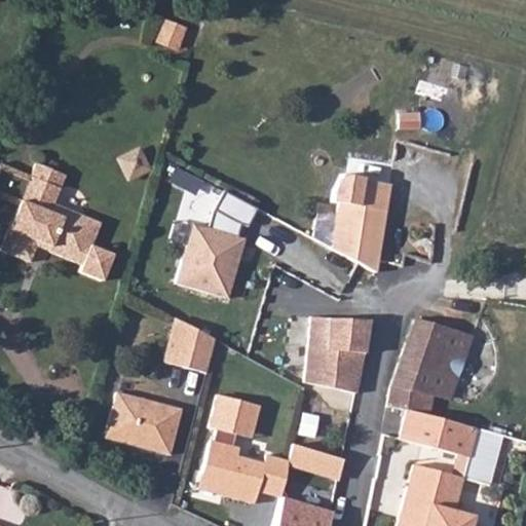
[(184,26),(162,17),(154,40),(176,48),(184,26)]
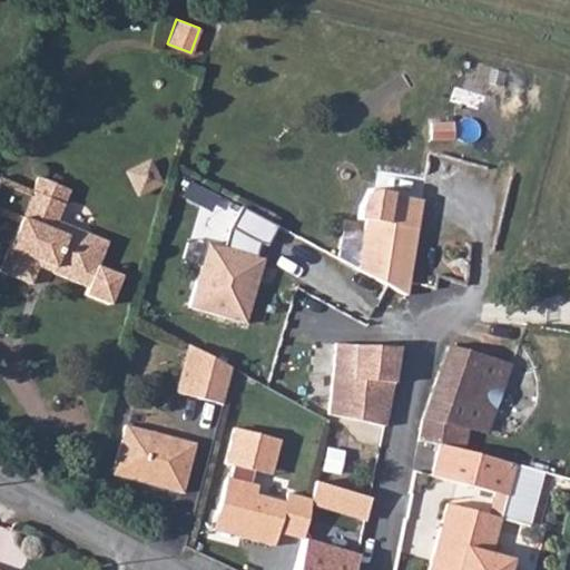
[(150,161),(126,174),(137,197),(161,185),(150,161)]
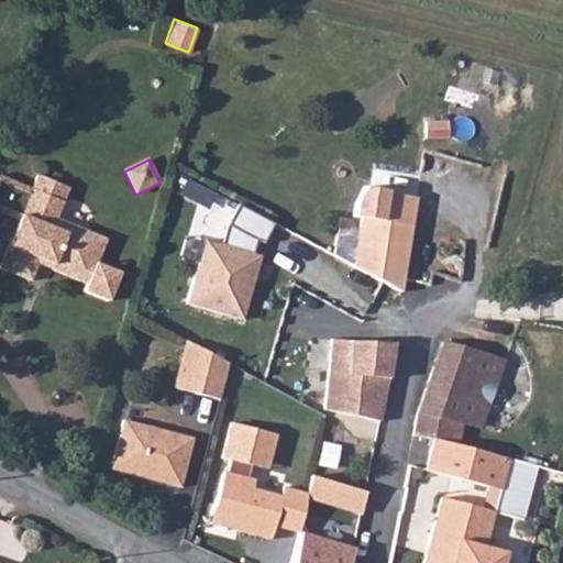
[(32,194),(63,205),(68,190),(37,180),(32,194)]
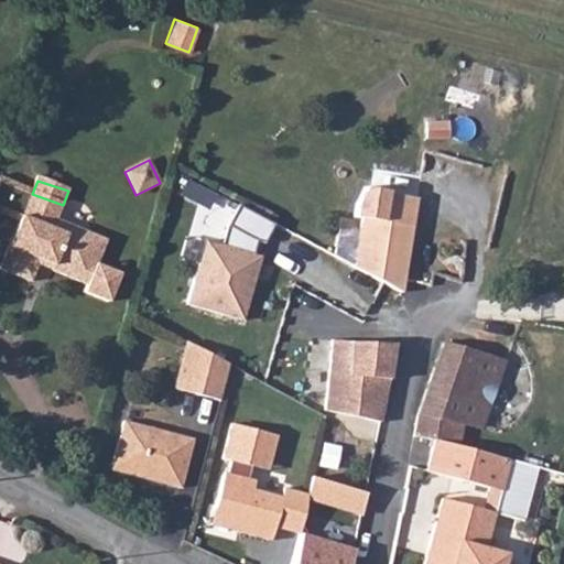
[(419,197),(359,190),(354,218),(362,219),(355,268),(403,294),(419,197)]
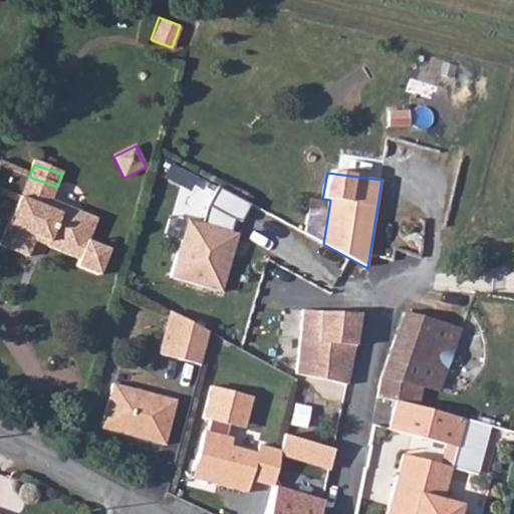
[(84,224),(48,210),(51,201),(57,187),(29,177),(1,248),(29,258),(35,243),(81,261),(78,267),(100,276),(111,249),(90,241),(79,236),(84,224)]
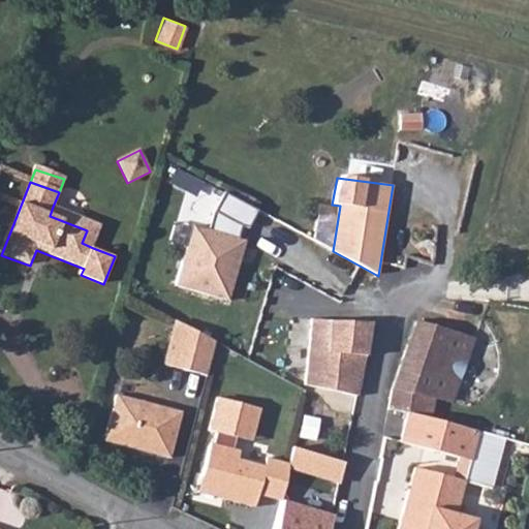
[(254,210),(223,193),(213,213),(210,228),(193,222),(176,286),(226,299),(243,240),(237,238),(238,223),(245,227),(254,210)]
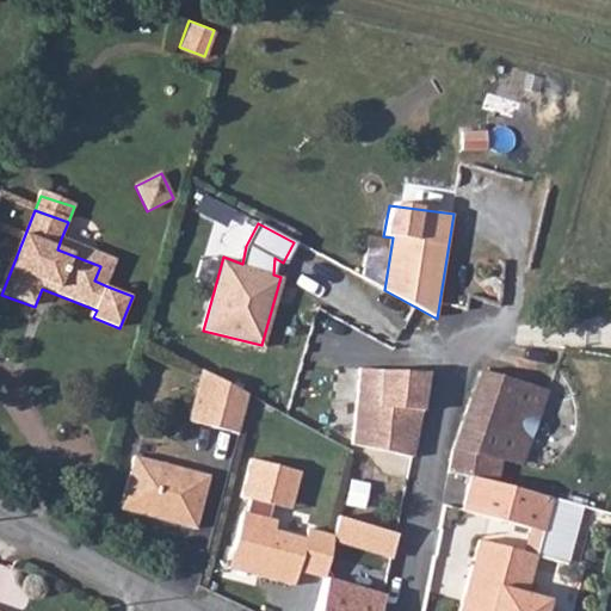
[(94,281),(107,287),(117,260),(61,239),(57,250),(100,266),(94,281)]
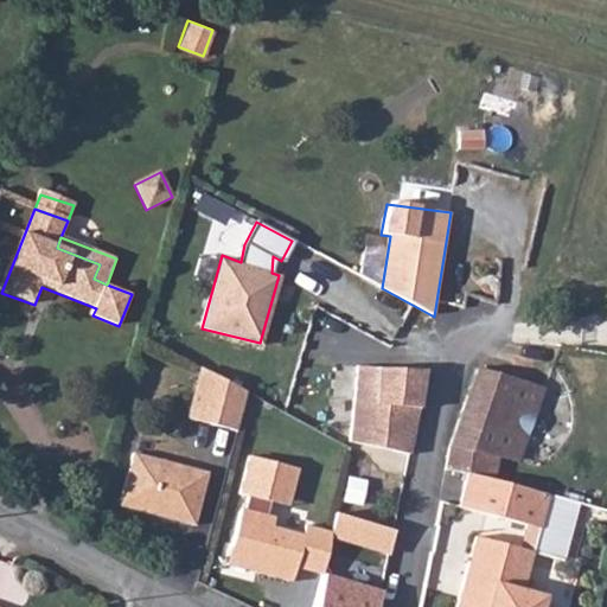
[(352,441),(413,455),(421,406),(426,372),(360,365),(352,441)]
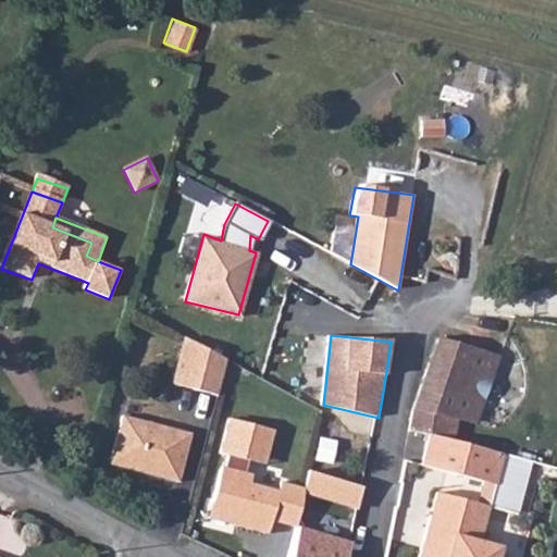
[(226,361),(184,336),(170,385),(218,397),(226,361)]
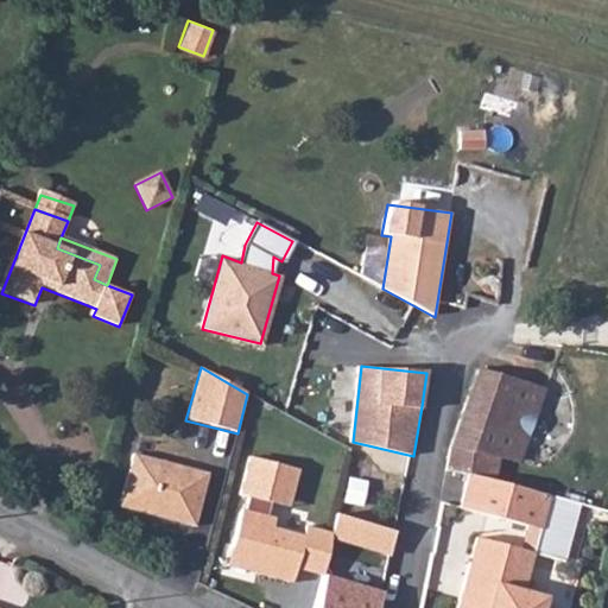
[(545,388),(476,369),(453,442),(450,464),(468,469),(496,477),(501,461),(524,467),(545,388)]
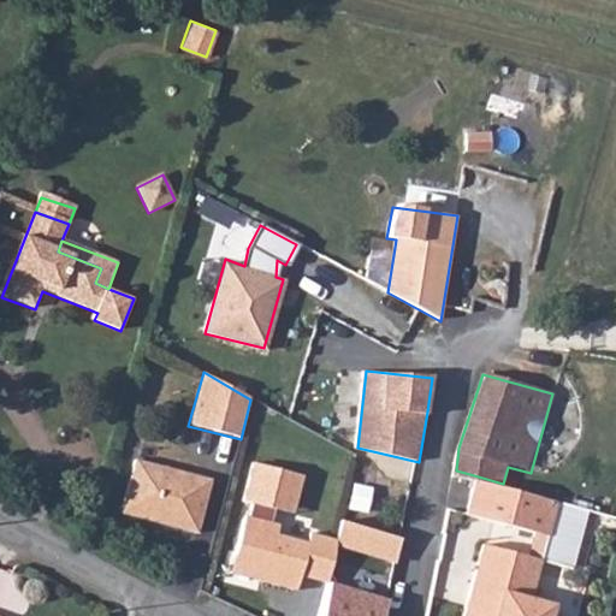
[(208,478),(134,460),(119,516),(195,534),(208,478)]
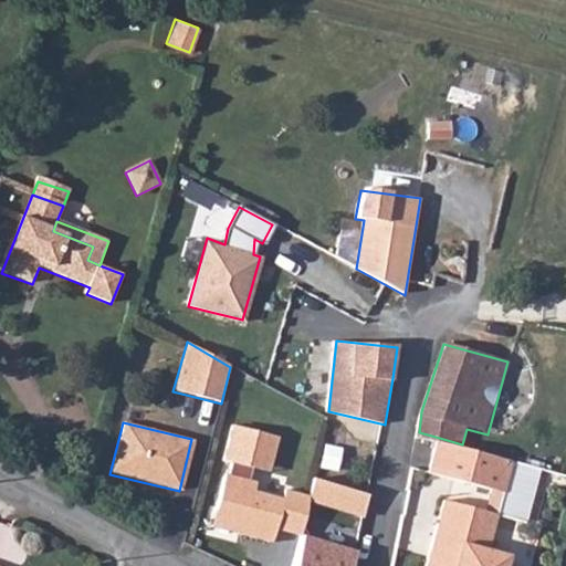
[(275,435),(232,423),(222,461),(230,462),(215,525),(269,540),(272,524),(296,530),(304,503),(305,499),(283,493),(282,501),(255,493),(253,483),(248,482),(251,468),(265,472),(275,435)]
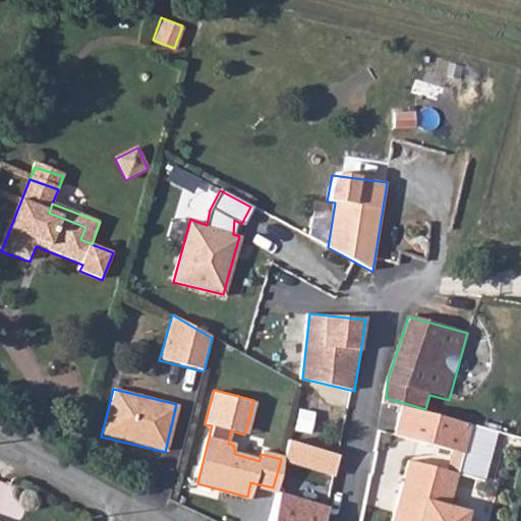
[(425,409),(401,402),(393,432),(450,448),(445,468),(409,458),(392,520),(466,520),(469,509),(449,504),(444,502),(452,470),(457,471),(470,421),(425,409)]
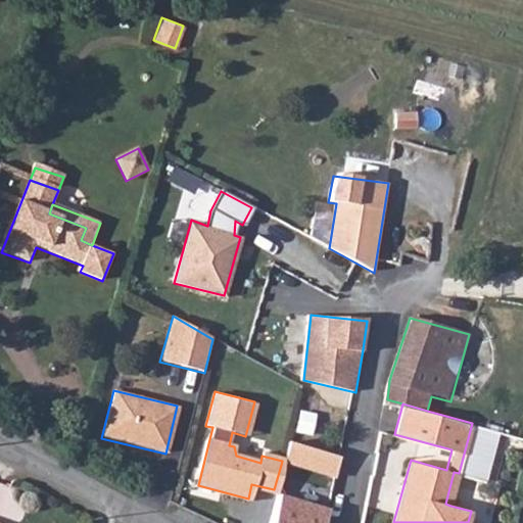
[(385,405),(379,431),(393,435),(399,409),(385,405)]
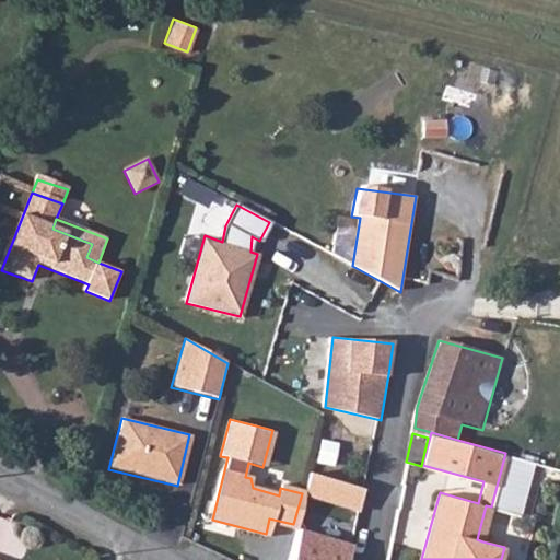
[(307,474),(302,493),(301,498),(357,514),(362,489),(307,474)]
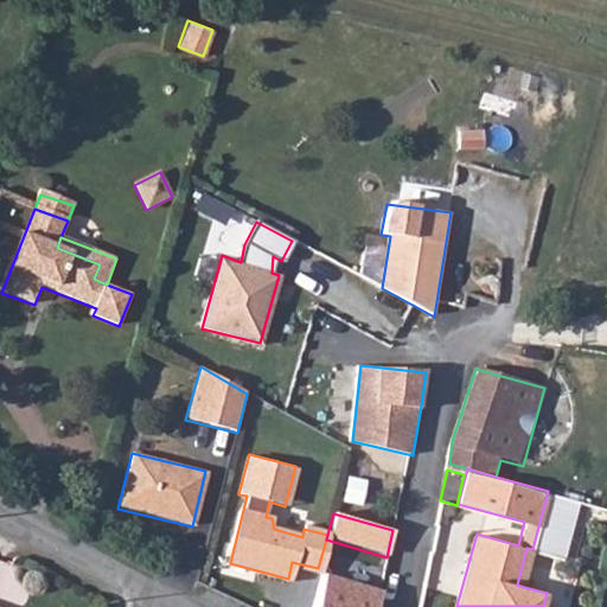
[(517,585),(523,587),(532,549),(526,548),(517,585)]
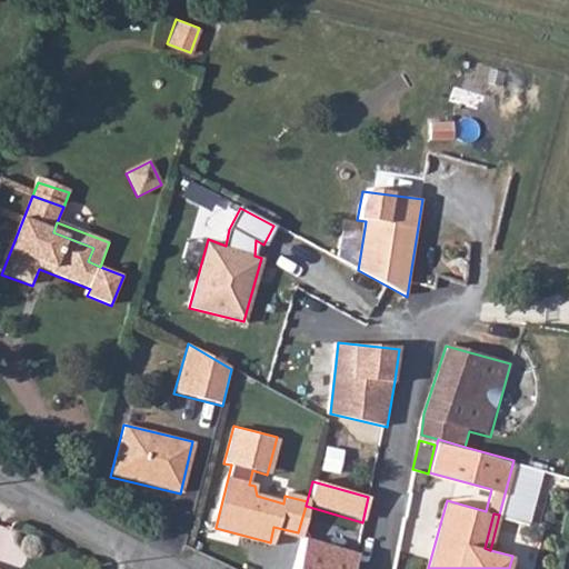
[(352,568),(358,555),(305,537),(293,568),(352,568)]
